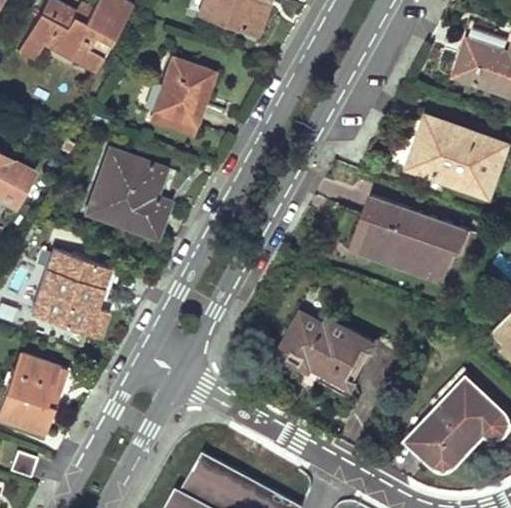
[(75,14),(53,0),(47,0),(27,38),(42,46),(70,62),(75,54),(97,65),(130,6),(120,0),(95,0),(89,12),(83,23),(73,18),(75,14)]
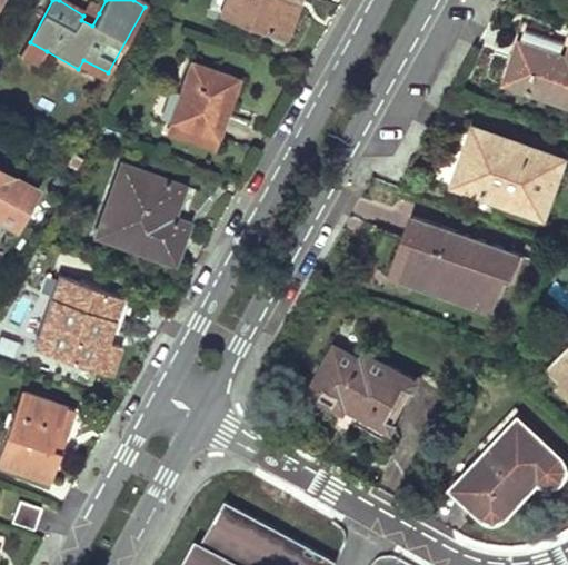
[(227,0),(221,17),(275,36),(287,0),(227,0)]
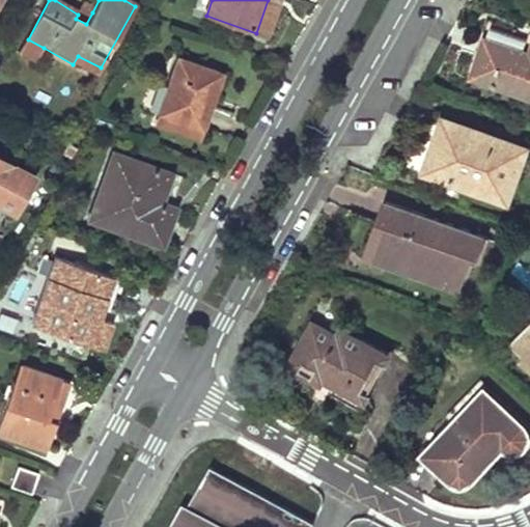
[(268,0),(256,33),(267,37),(274,18),(280,0),(268,0)]
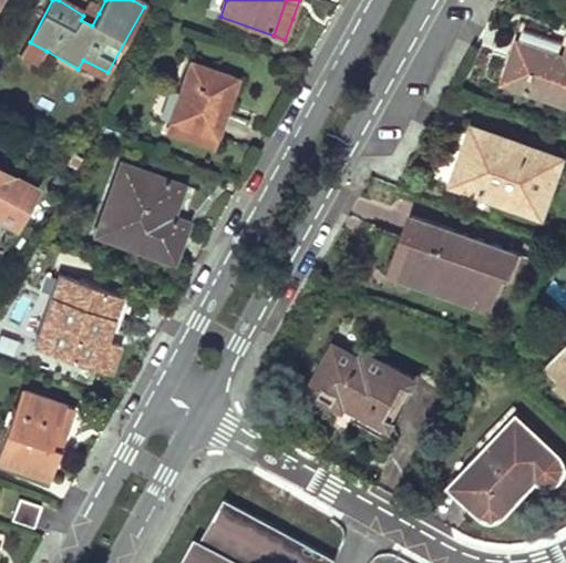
[(83,16),(81,20),(92,26),(99,13),(89,7),(83,16)]
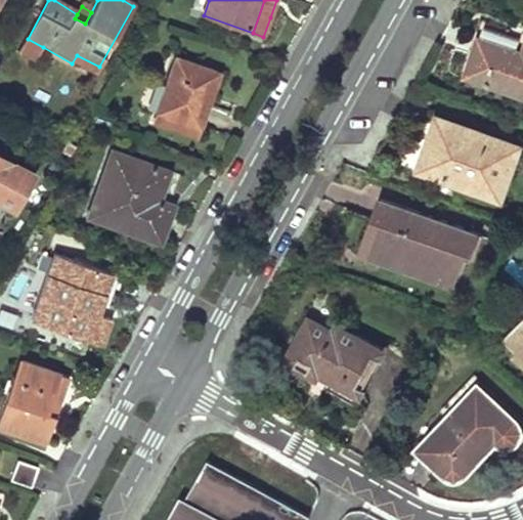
[(28,39),(17,55),(34,63),(43,47),(28,39)]
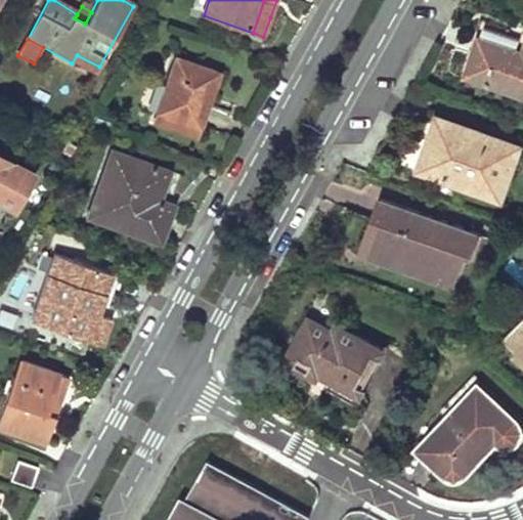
[(522,56),(481,42),(474,61),(468,79),(522,99),(522,56)]
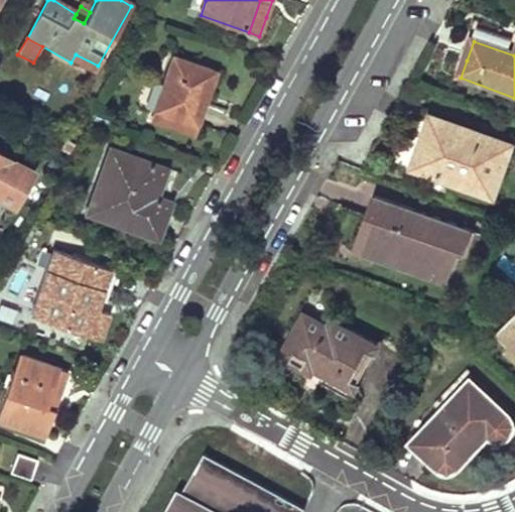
[(76,54),(71,62),(94,75),(98,66),(76,54)]
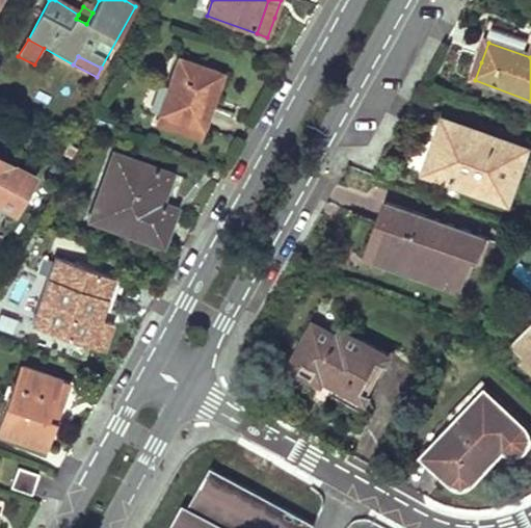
[(213,74),(178,60),(156,127),(200,142),(206,122),(209,112),(202,110),(213,74)]
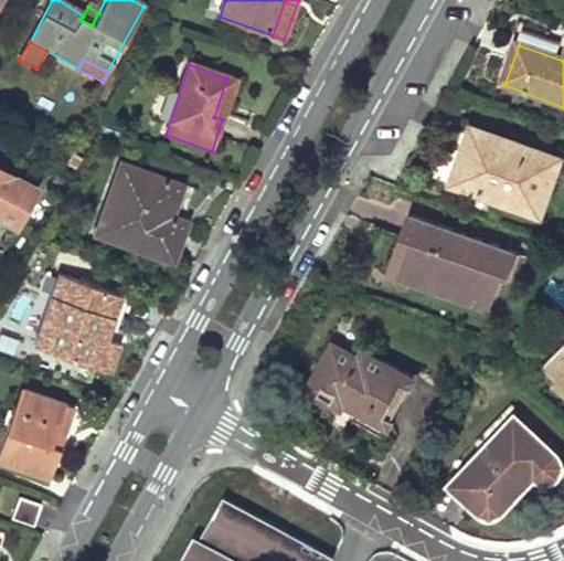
[(226,78),(214,117),(222,119),(234,82),(226,78)]
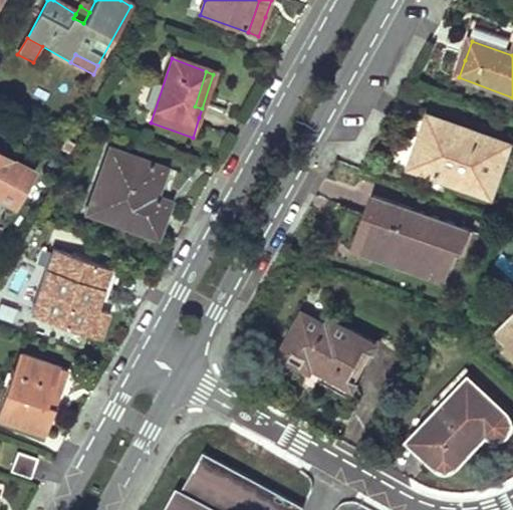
[(406,144),(395,164),(492,199),(512,146),(512,143),(504,139),(502,144),(423,115),(406,144)]
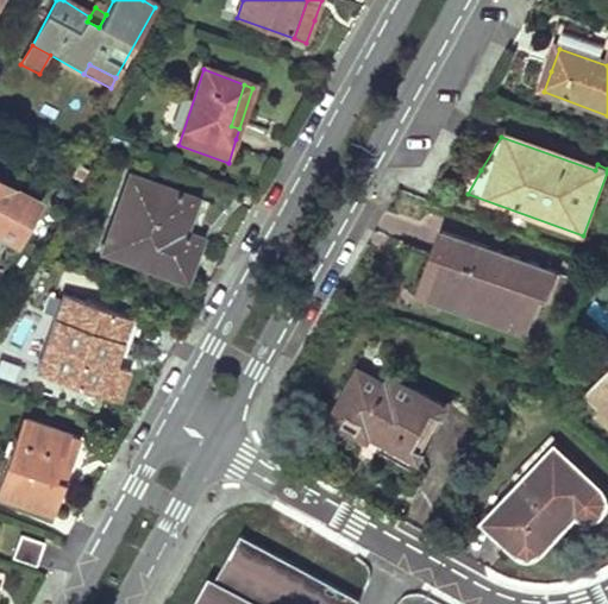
[(193,201),(129,178),(102,255),(183,283),(192,260),(199,240),(181,234),(193,201)]
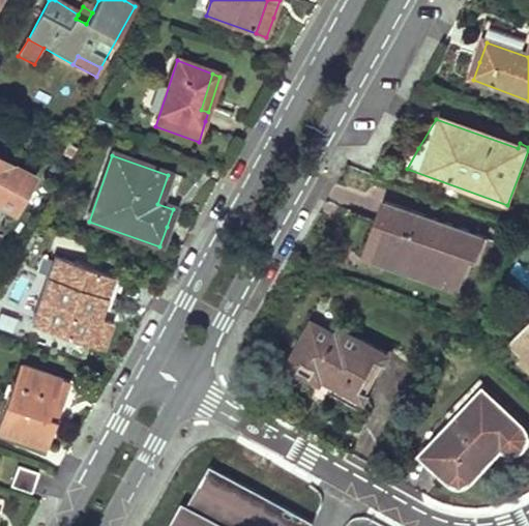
[(0,162),(0,207),(13,215),(32,179),(0,162)]
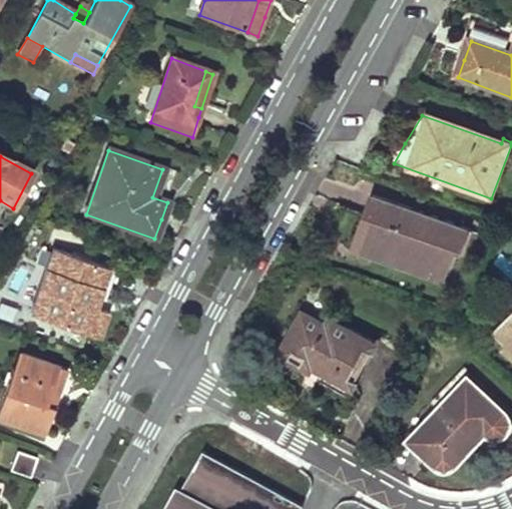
[(459,257),(467,231),(374,196),(369,210),(363,227),(372,230),(366,245),(406,261),(404,265),(444,280),(453,253),(459,257)]
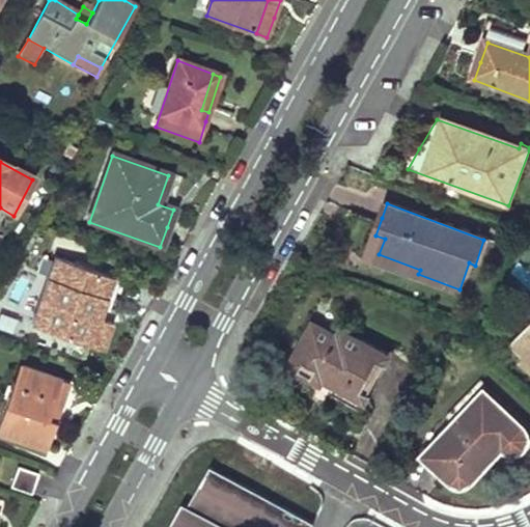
[(54,260),(30,327),(103,352),(107,339),(112,326),(99,322),(113,280),(54,260)]
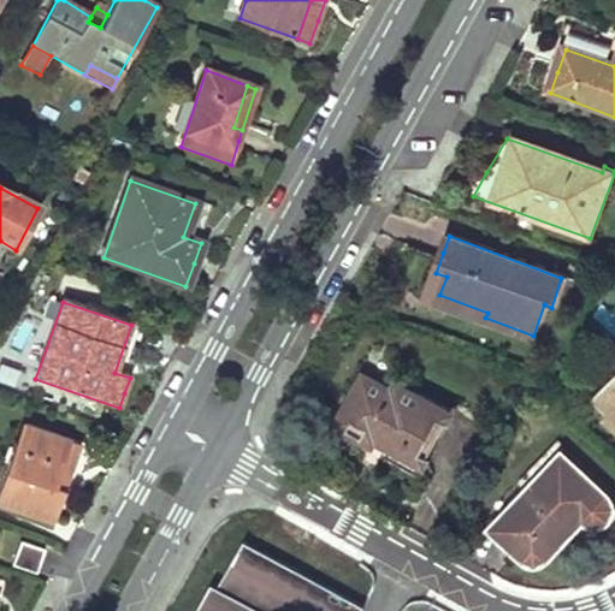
[(394,391),(366,375),(338,425),(362,438),(368,429),(377,434),(374,438),(386,445),(415,393),(397,384),(394,391)]
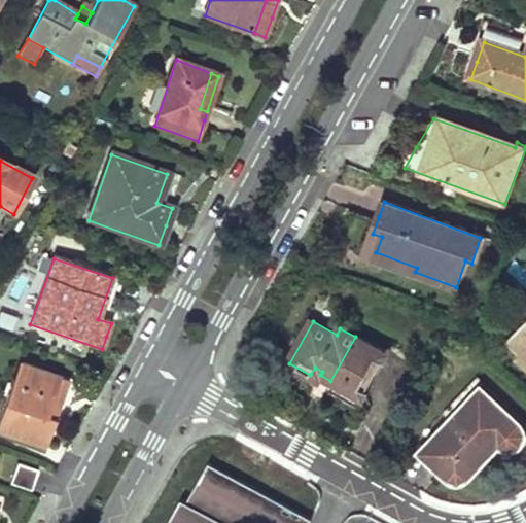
[(525,322),(509,341),(521,354),(517,358),(525,367),(525,322)]
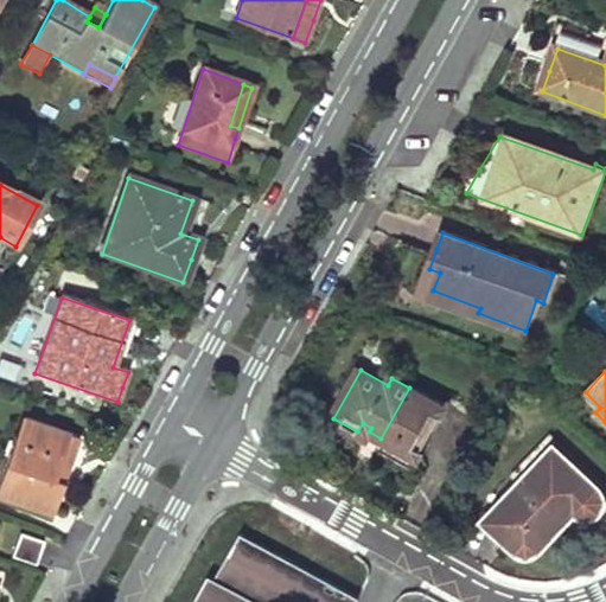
[(409,388),(381,439),(401,449),(416,458),(445,408),(409,388)]
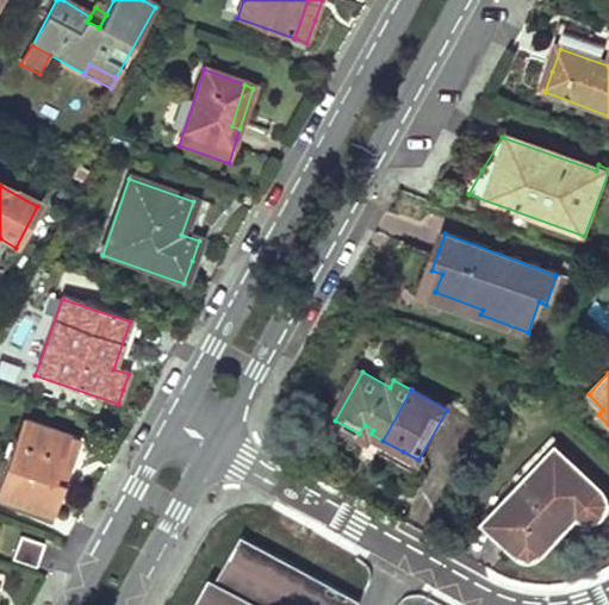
[(13,443),(0,480),(0,500),(51,519),(58,498),(62,486),(53,484),(68,438),(25,423),(18,444),(13,443)]
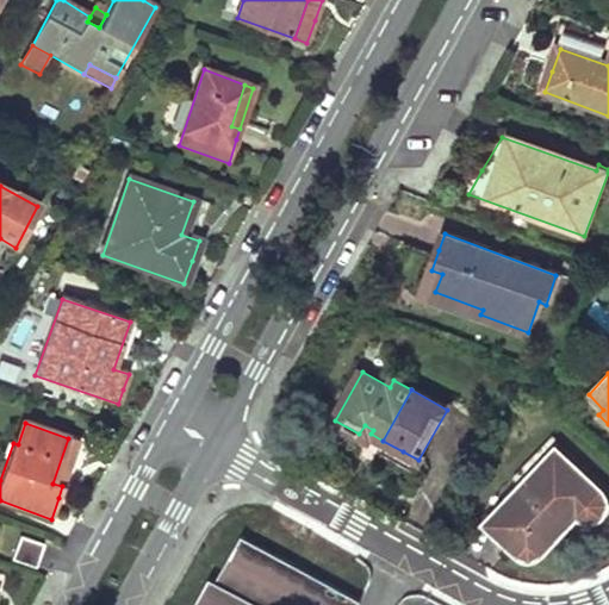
[(365,425),(359,434),(368,438),(371,434),(373,430),(365,425)]
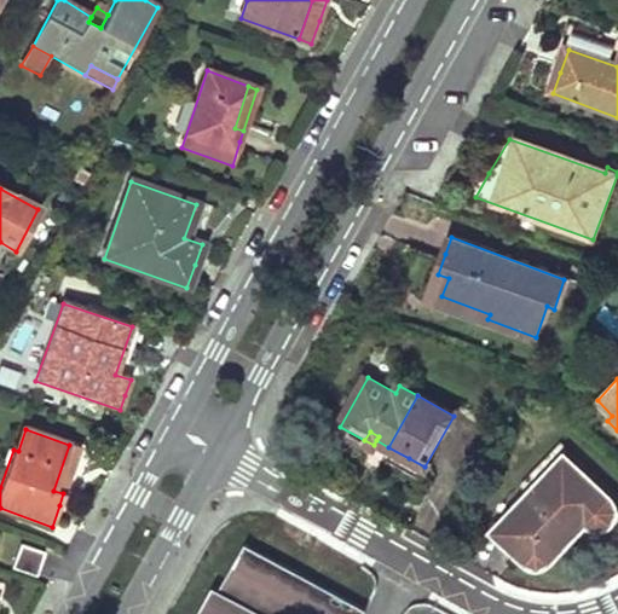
[(69,445),(53,491),(63,493),(80,449),(69,445)]
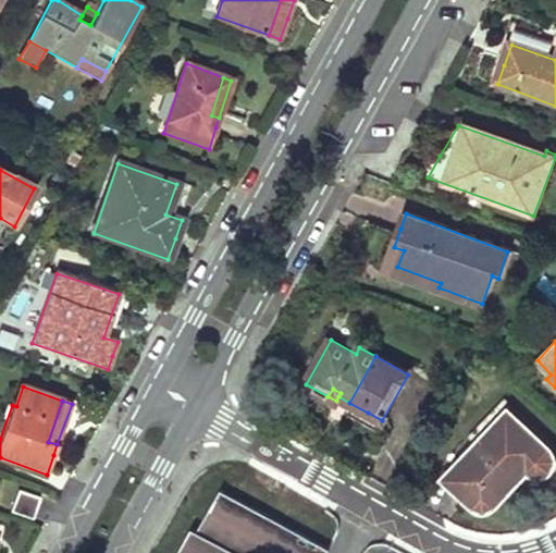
[(550,449),(509,412),(444,479),(465,500),(470,504),(474,508),(479,511),(482,512),(487,511),(492,507),(498,503),(529,471),(533,475),(538,477),(545,476),(550,472),(553,467),(555,462),(555,457),(553,453),(550,449)]
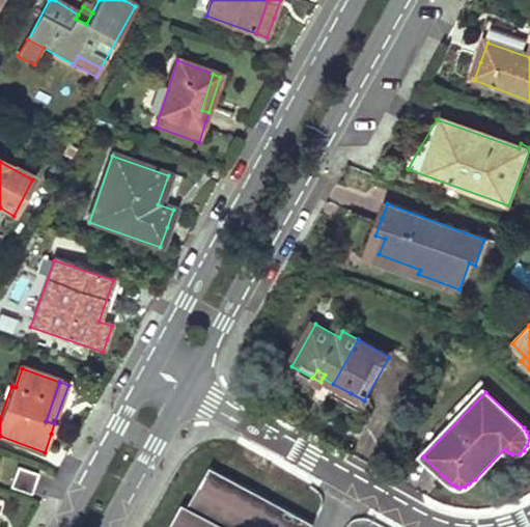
[(17,469),(10,489),(30,496),(37,476),(17,469)]
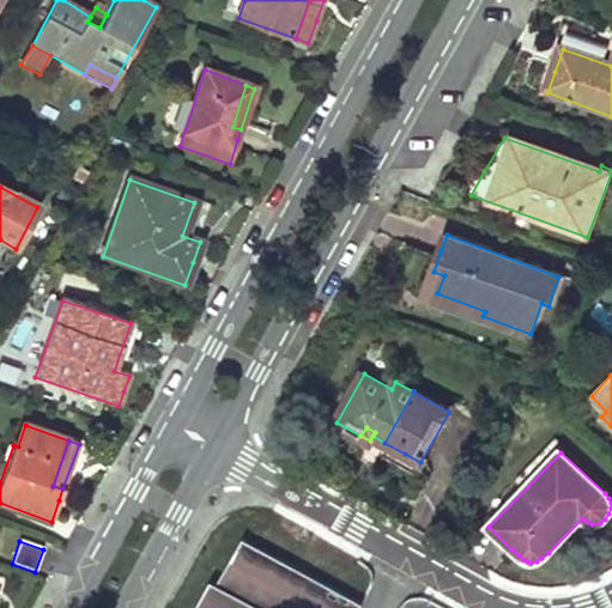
[(220,588),(220,589),(254,607),(364,607),(246,542),(220,588)]
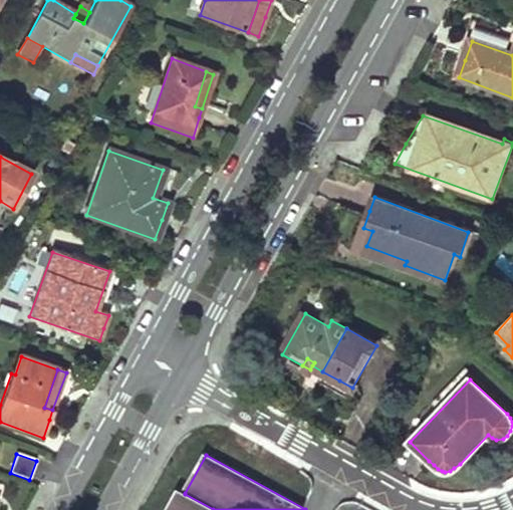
[(180,491),(169,509),(213,509),(185,494),(185,493),(180,491)]
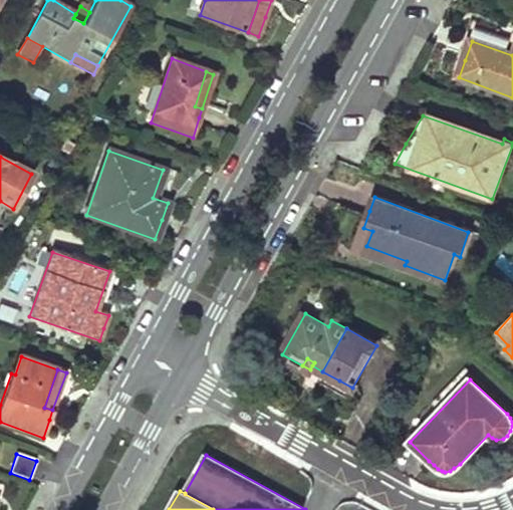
All buildings are outlined.
